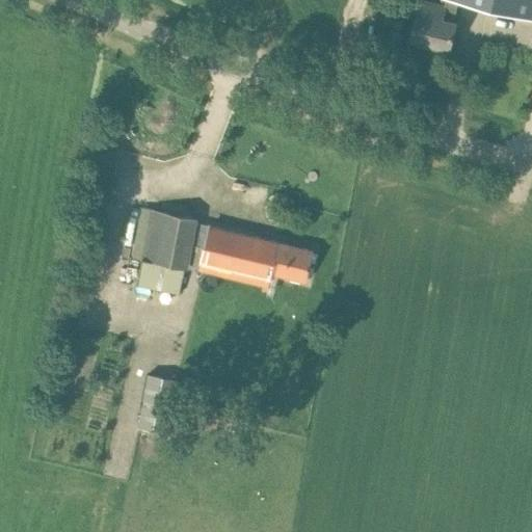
[(420,0),(415,19),(409,40),(449,48),(455,22),(453,22),(457,1),(531,19),(531,0),(445,0),(444,6),(420,0)]
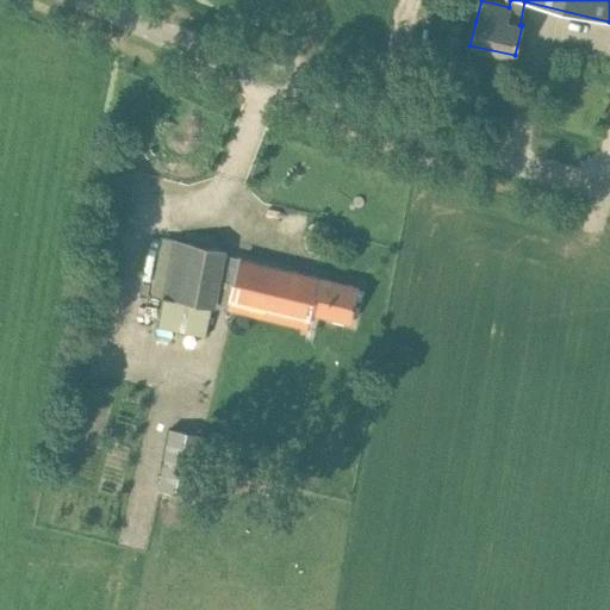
[(162,298),(157,327),(205,336),(211,306),(229,310),(229,309),(302,327),(300,332),(306,334),(311,312),(350,322),(359,287),(223,254),(223,249),(175,240),(180,213),(154,207),(149,236),(161,238),(150,296),(162,298)]
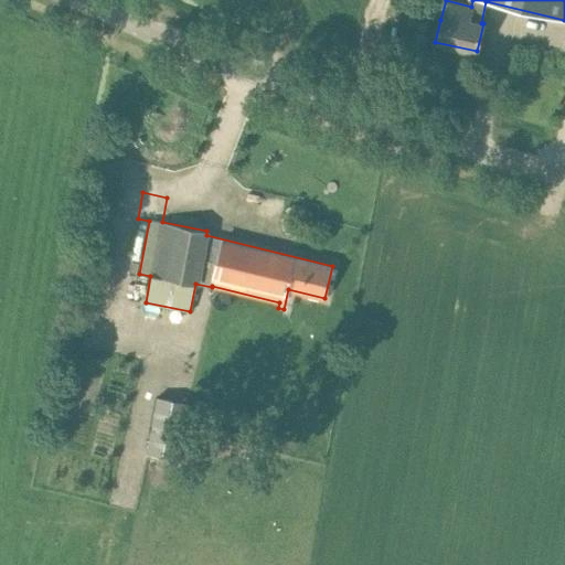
[(274,333),(278,316),(264,312),(260,330),(274,333)]
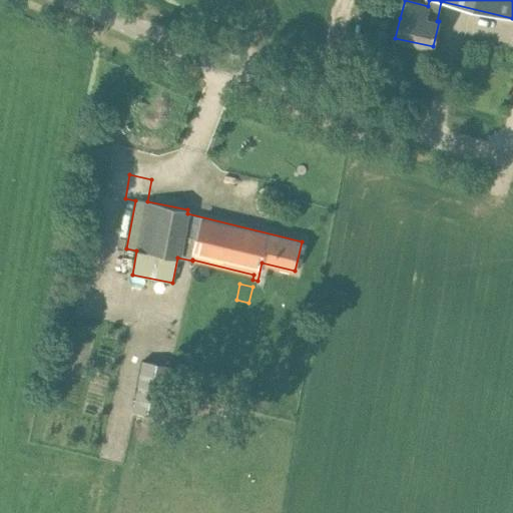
[(172,366),(142,361),(133,412),(162,418),(172,366)]
